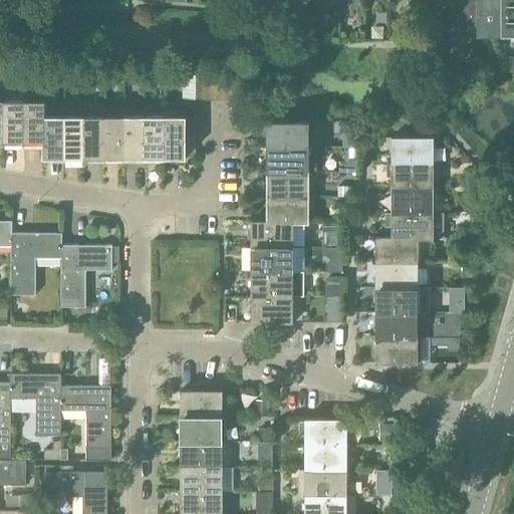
[(451,0),(441,0),(441,30),(451,30),(451,0)]
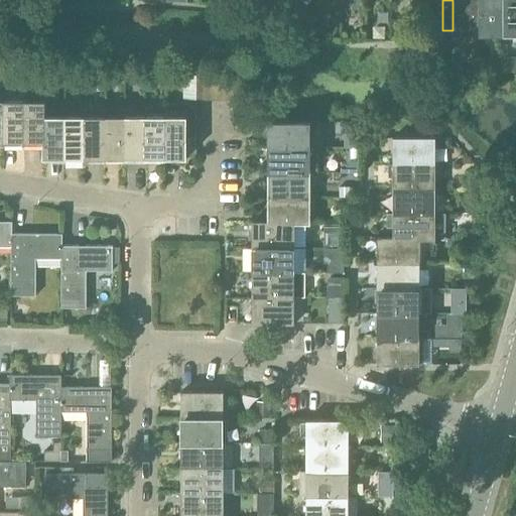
[(453,0),(453,30),(453,34),(479,34),(479,0),(453,0)]
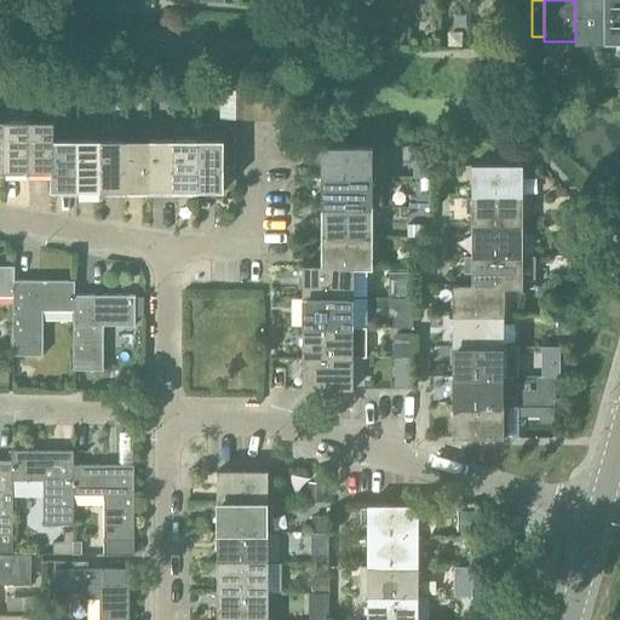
[(606,0),(575,0),(575,41),(607,41),(606,0)]
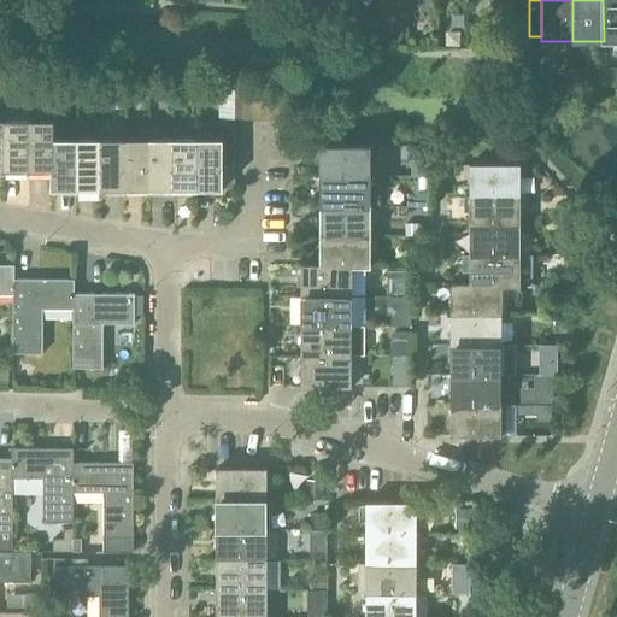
[(616,0),(603,0),(604,41),(616,41),(616,0)]
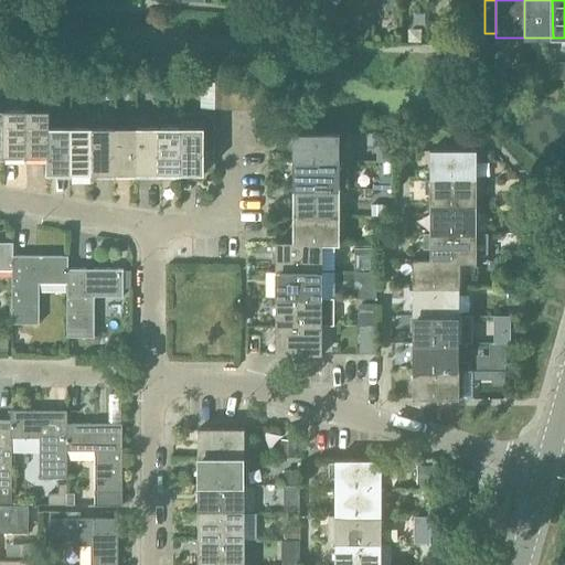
[(24,64),(25,55),(14,55),(14,63),(18,63),(24,64)]
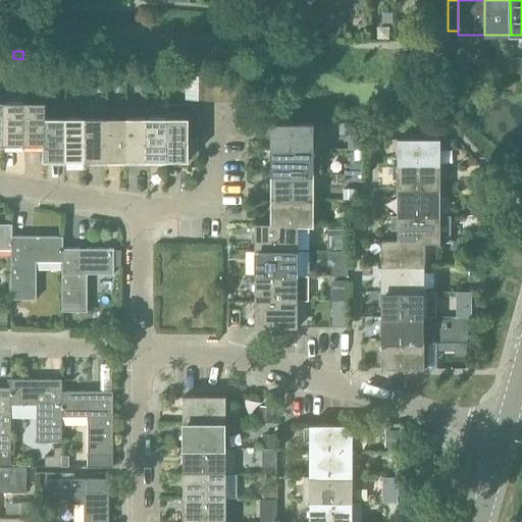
[(510,72),(521,72),(521,56),(510,57),(510,72)]
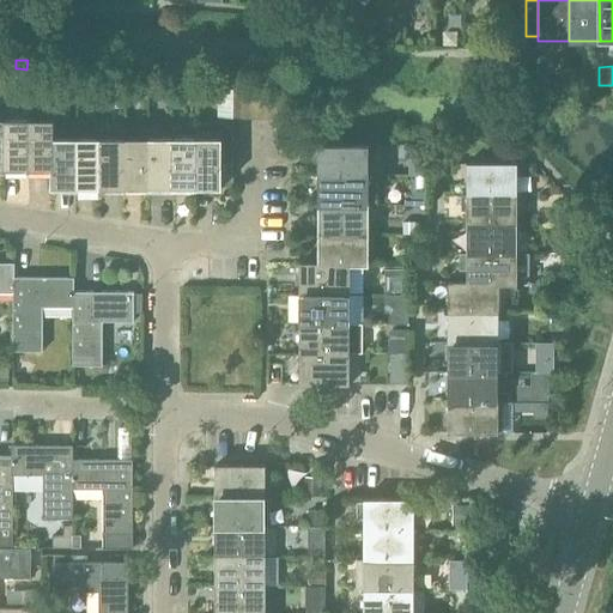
[(234,117),(248,117),(247,90),(234,90),(234,117)]
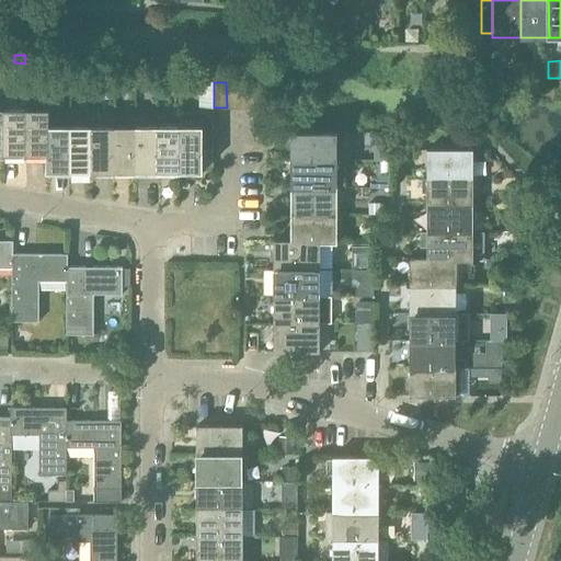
[(240,82),(226,82),(227,107),(240,107),(240,82)]
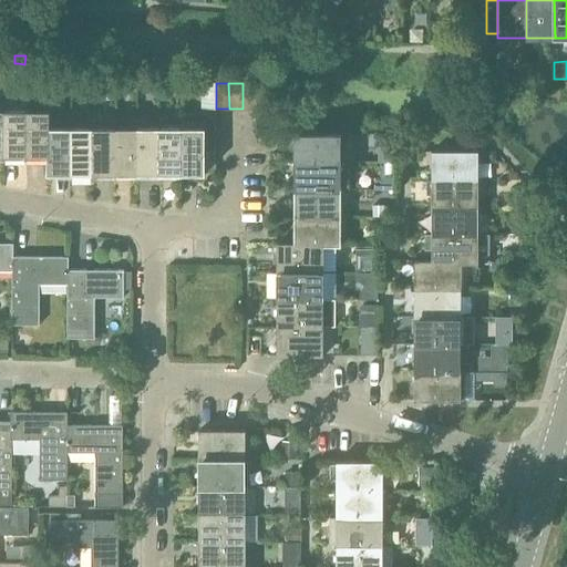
[(4,155),(27,155),(27,110),(4,110),(4,155)]
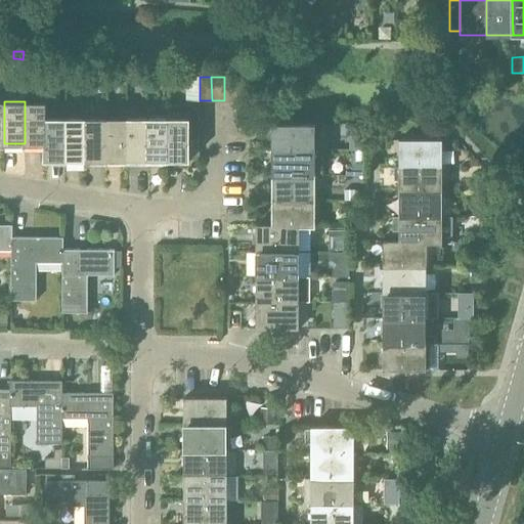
[(25,143),(44,143),(45,143),(45,118),(46,118),(46,101),(25,101),(25,143)]
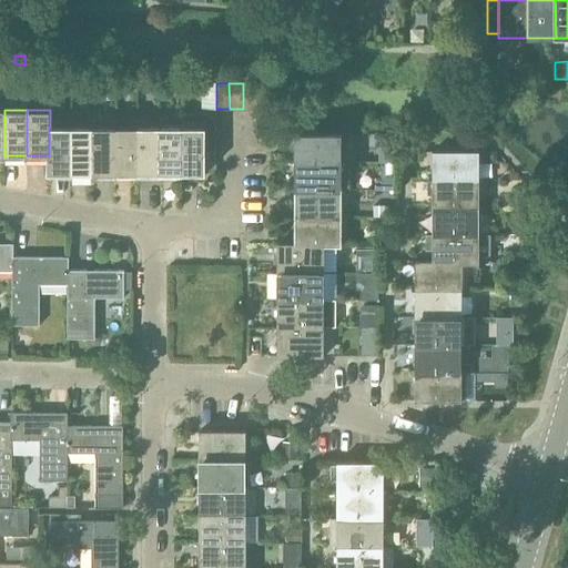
[(182,113),(182,127),(183,127),(183,173),(205,173),(205,151),(215,151),(215,120),(204,113),(182,113)]
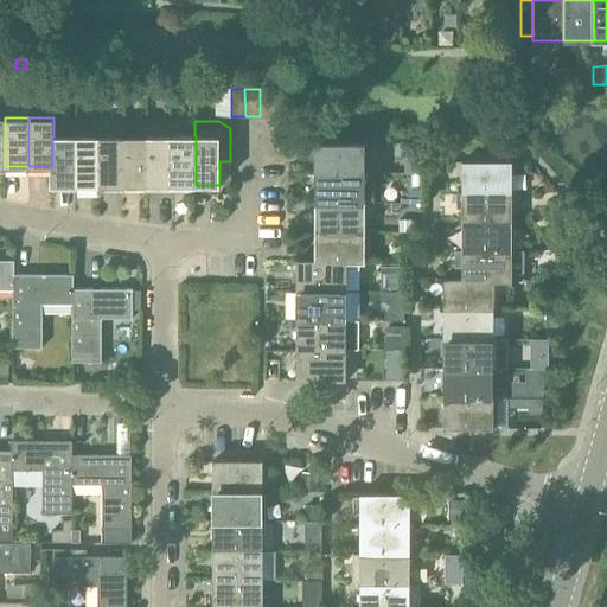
[(101,185),(125,185),(125,135),(123,135),(123,127),(100,127),(100,135),(101,135),(101,185)]
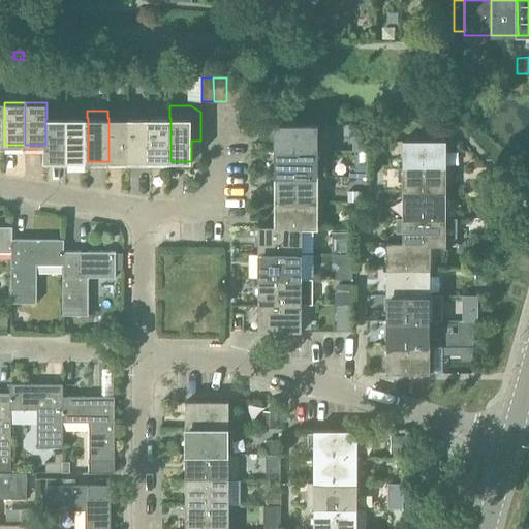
[(88,118),(87,118),(67,119),(67,161),(88,161),(88,118)]
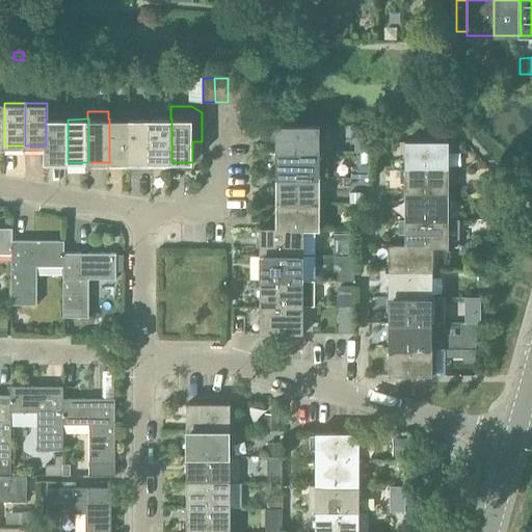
[(109,162),(130,162),(130,118),(109,118),(109,162)]
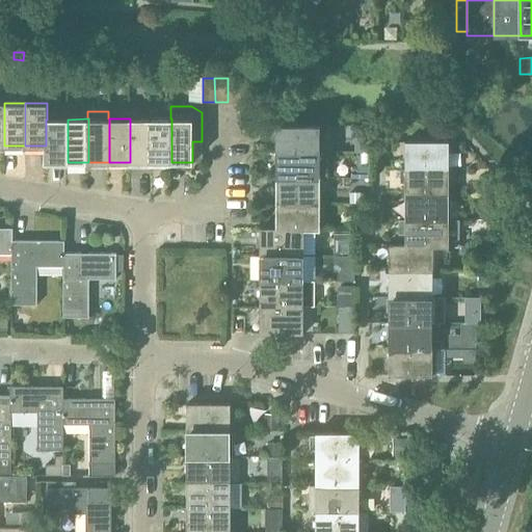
[(151,162),(151,118),(130,118),(130,162),(151,162)]
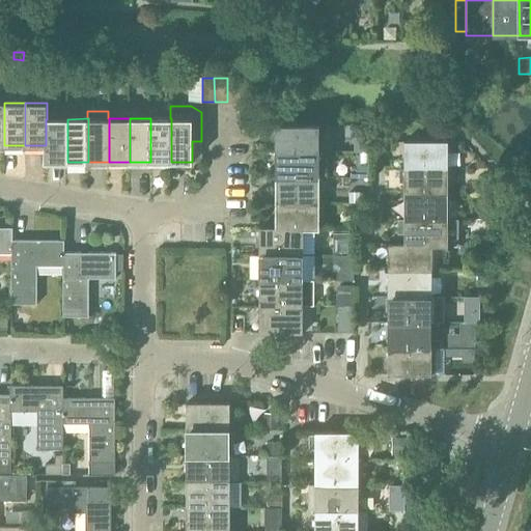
[(171,162),(171,118),(170,118),(150,118),(150,162),(171,162)]
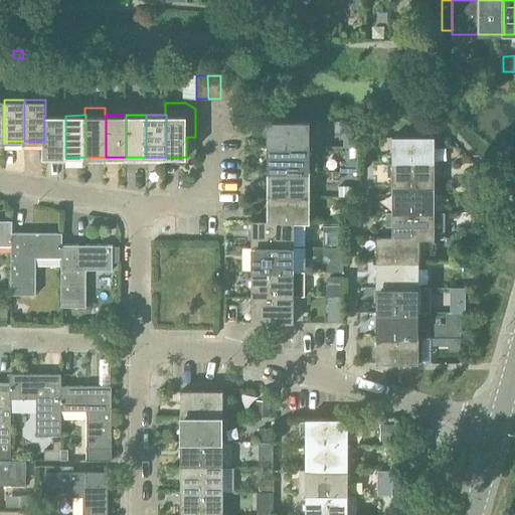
[(65,116),(45,116),(44,116),(44,141),(43,141),(43,157),(65,157),(65,116)]
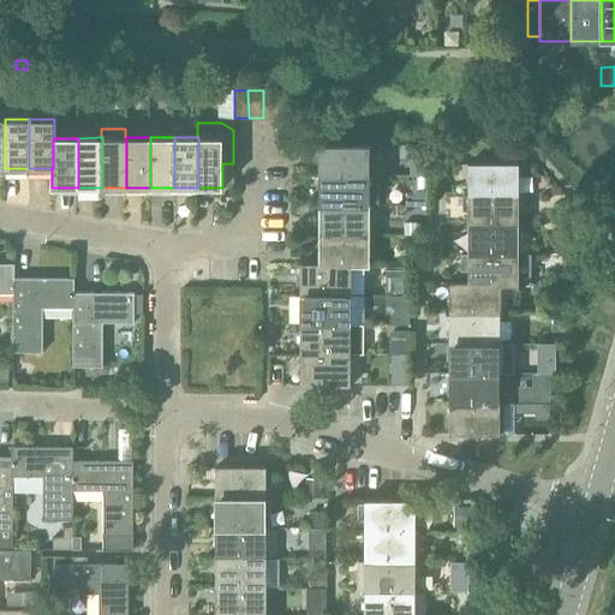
[(321,175),(370,177),(378,177),(378,175),(383,175),(383,144),(370,144),(321,144),(321,175)]
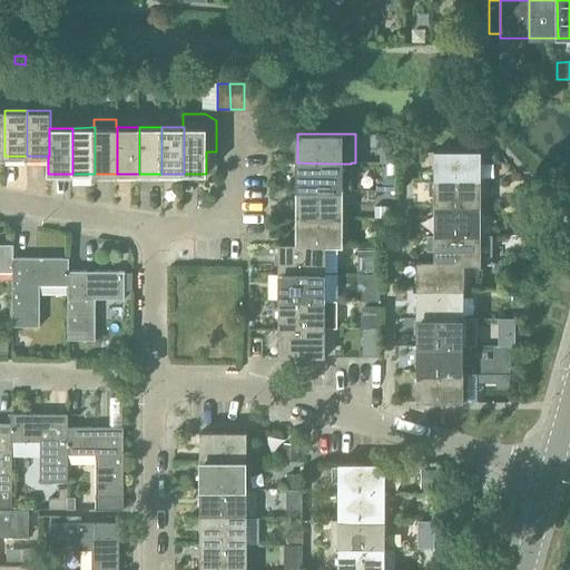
[(384,148),(382,148),(382,161),(384,161),(396,161),(396,148),(384,148)]
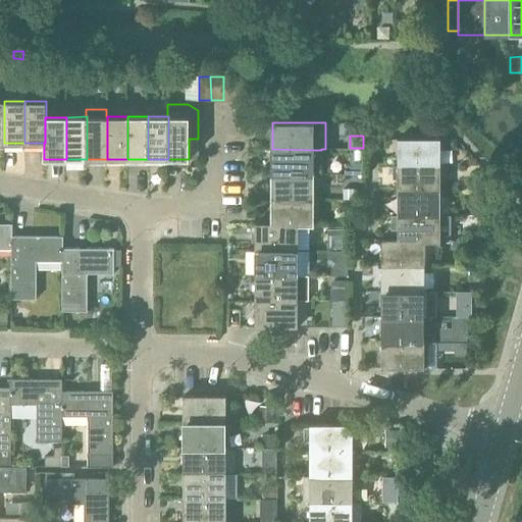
[(439,139),(398,139),(398,165),(439,165),(439,139)]
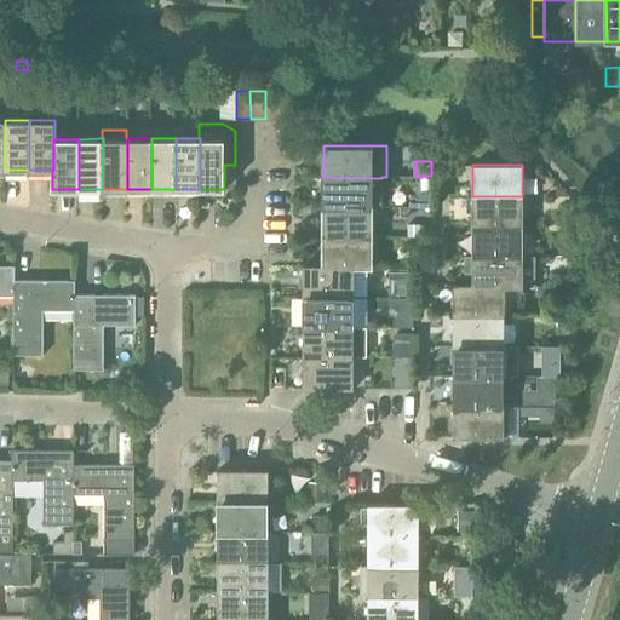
[(532,165),(532,171),(537,176),(543,176),(543,165),(532,165)]
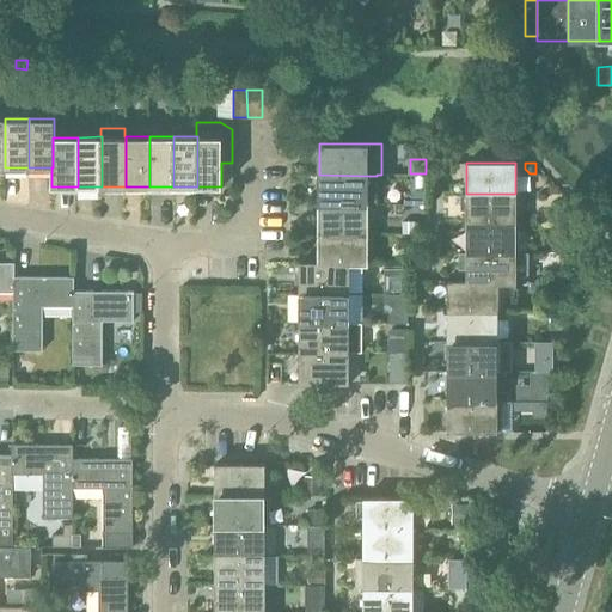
[(319,175),(319,204),(368,204),(377,204),(377,176),(368,176),(319,175)]
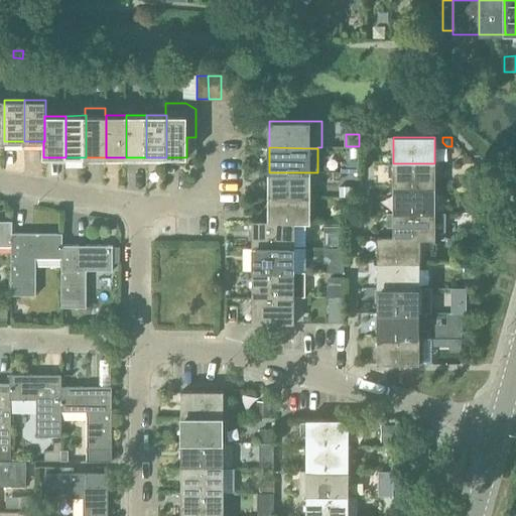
[(348,148),(346,148),(347,161),(362,161),(362,148),(348,148)]
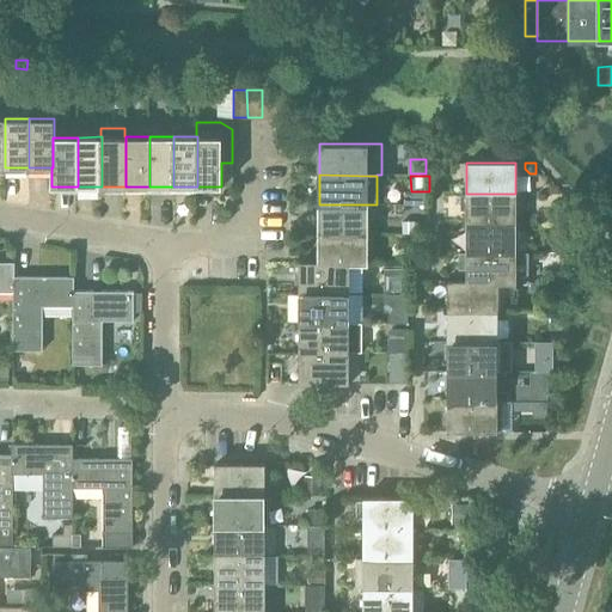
[(429,191),(411,191),(411,204),(429,203),(429,191)]
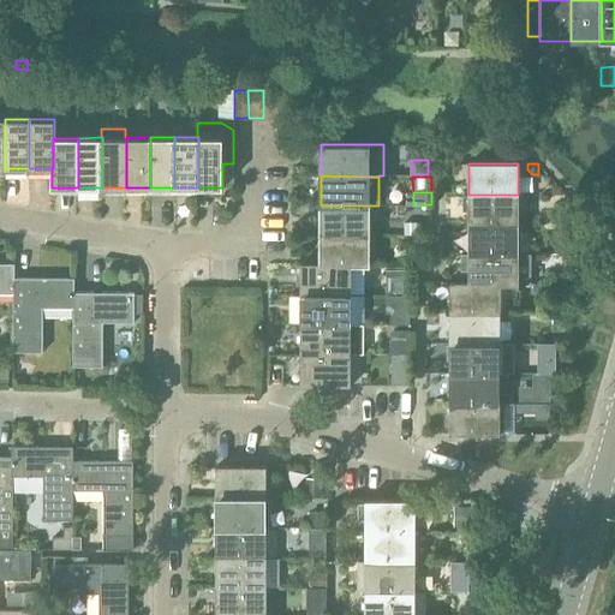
[(469,225),(518,225),(518,195),(469,195),(461,195),(461,204),(469,204),(469,225)]
